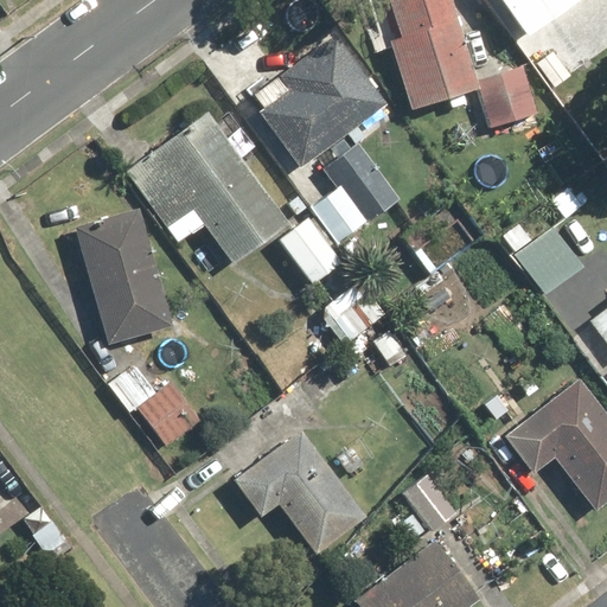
[(447,0),(387,0),(397,37),(390,38),(410,107),(473,89),(447,0)]
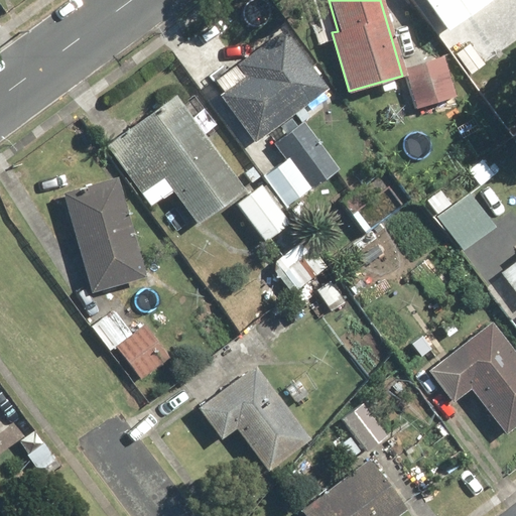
[(419,0),(442,32),(488,0),(419,0)]
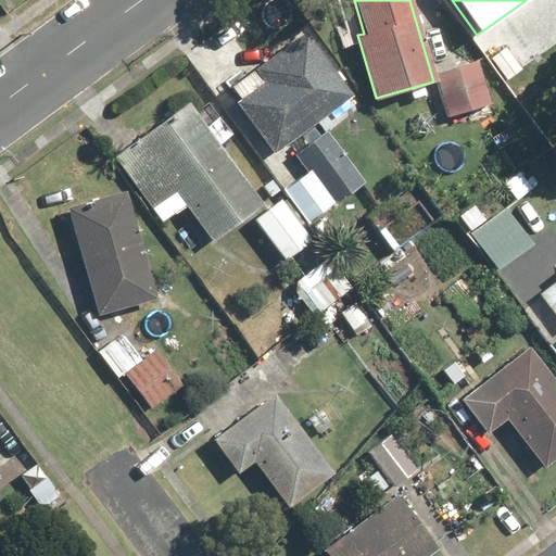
[(290,42),(231,87),(241,99),(237,102),(276,153),(354,93),(331,65),(316,76),(290,42)]
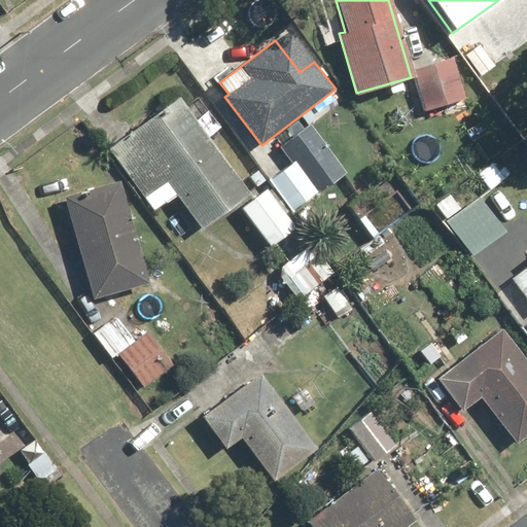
[(453,59),(413,70),(423,110),(464,99),(453,59)]
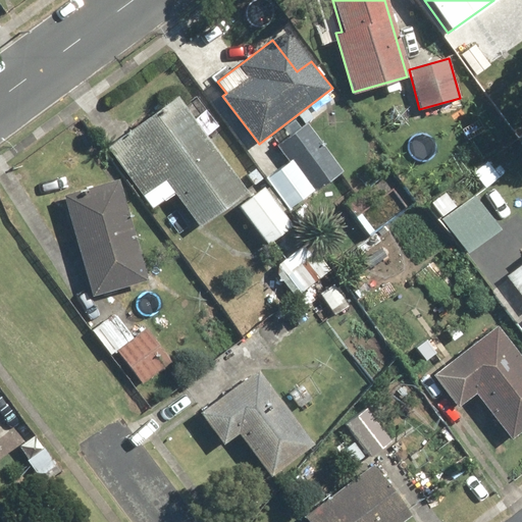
[(114,158),(152,210),(173,195),(197,226),(247,190),(177,96),(127,133),(136,143),(114,158)]
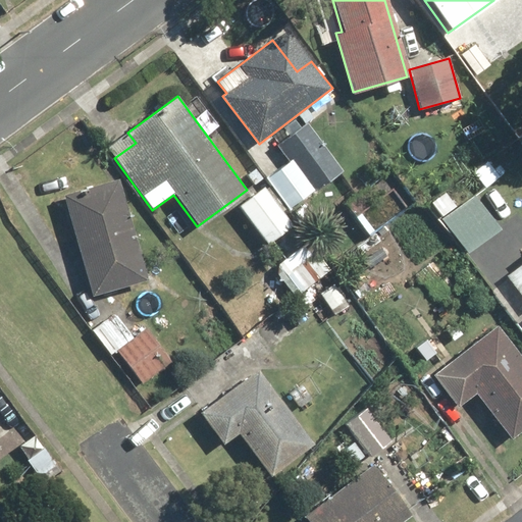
[(305,123),(276,144),(291,162),(267,179),(290,210),(342,172),(305,123)]
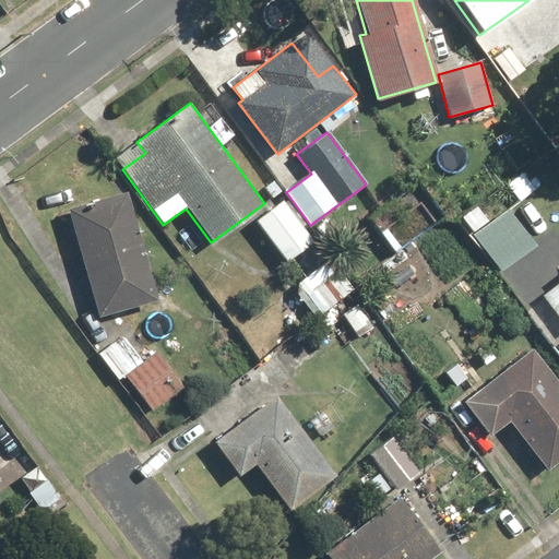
[(123,176),(59,194),(94,317),(158,298),(123,176)]
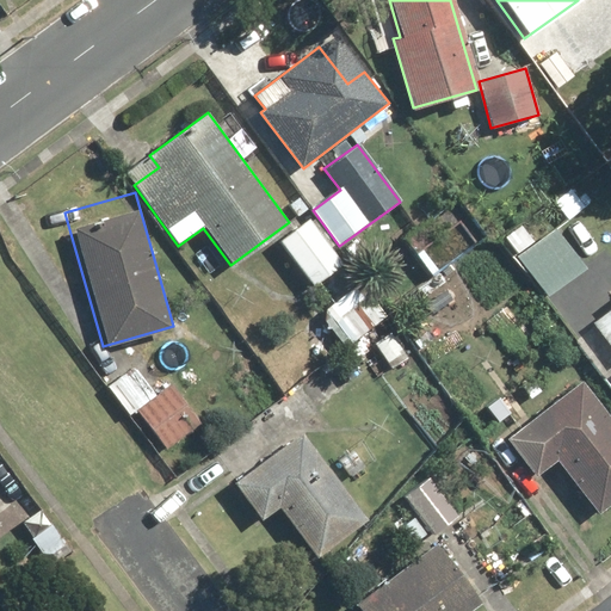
[(480,240),(456,210),(409,247),(433,277),(480,240)]
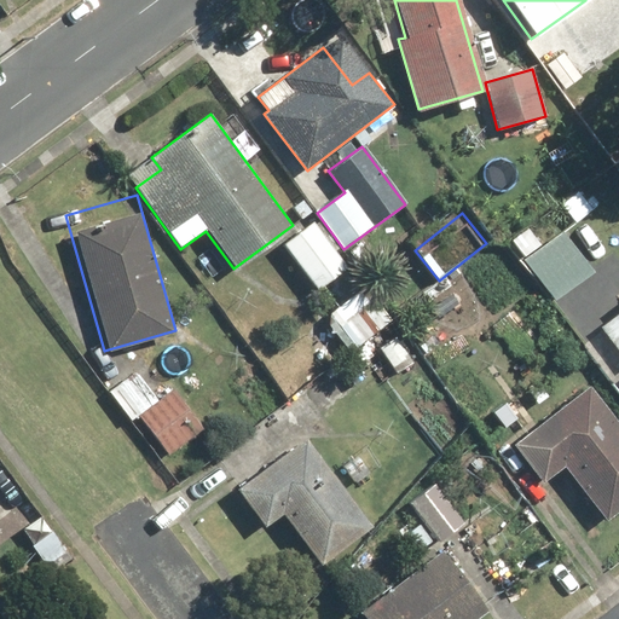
[(313,225),(283,246),(316,291),(346,270),(313,225)]
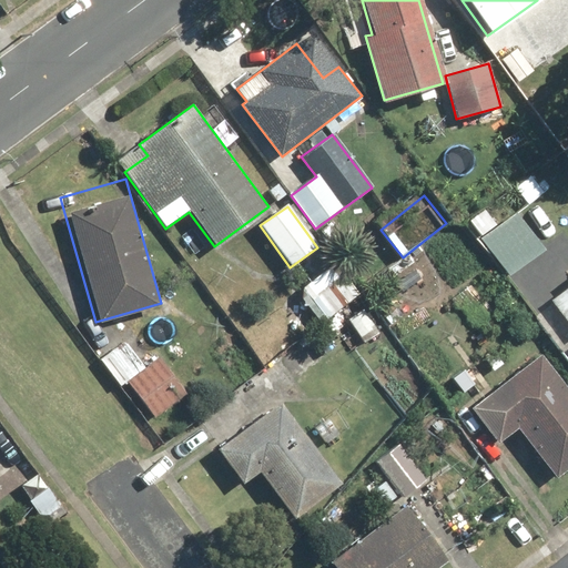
[(514,215),(498,227),(485,211),(468,223),(510,276),(541,252),(514,215)]
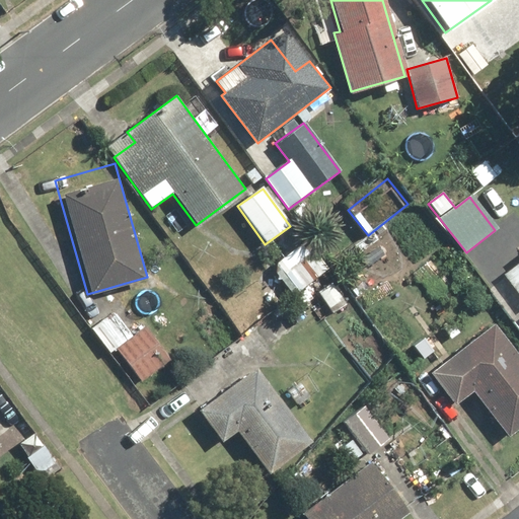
[(307,242),(273,268),(294,296),(328,271),(307,242)]
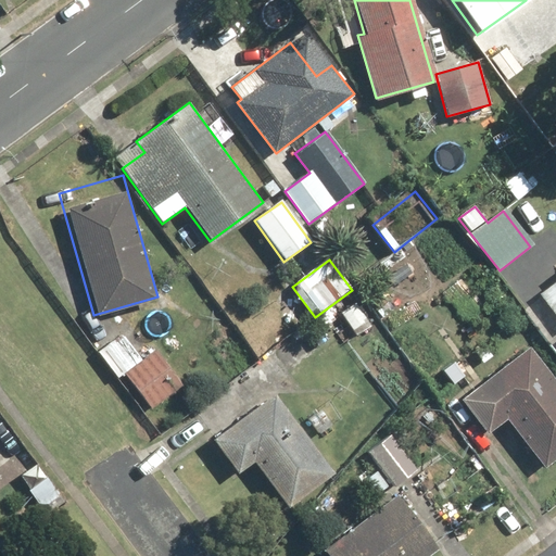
[(555,277),(555,285),(541,298),(555,317),(555,277)]
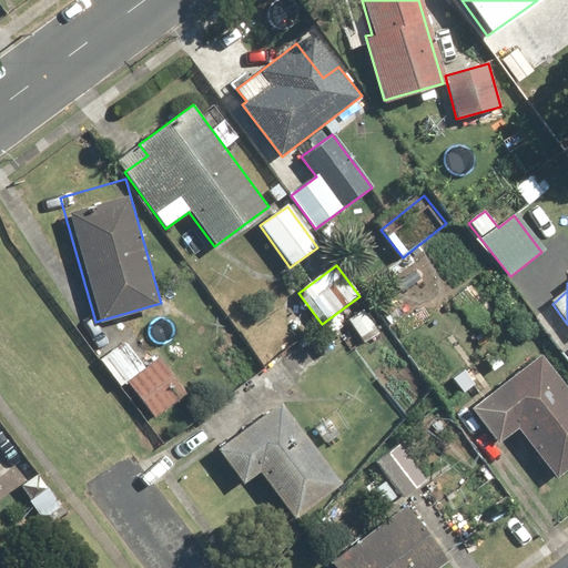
[(101,358),(121,385),(127,382),(153,417),(185,394),(156,356),(142,367),(123,342),(101,358)]
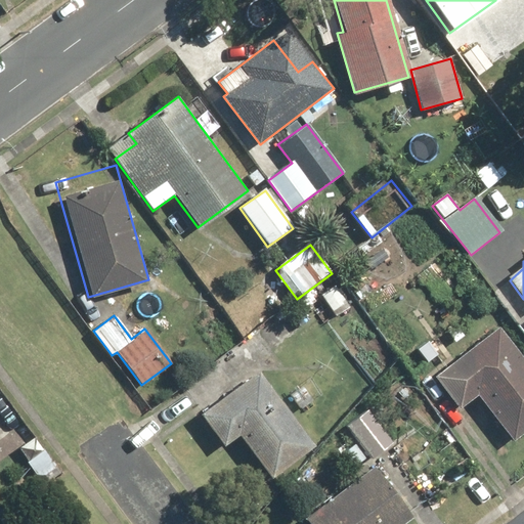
[(434,379),(459,409),(478,394),(513,439),(523,430),(523,362),(496,329),(434,379)]
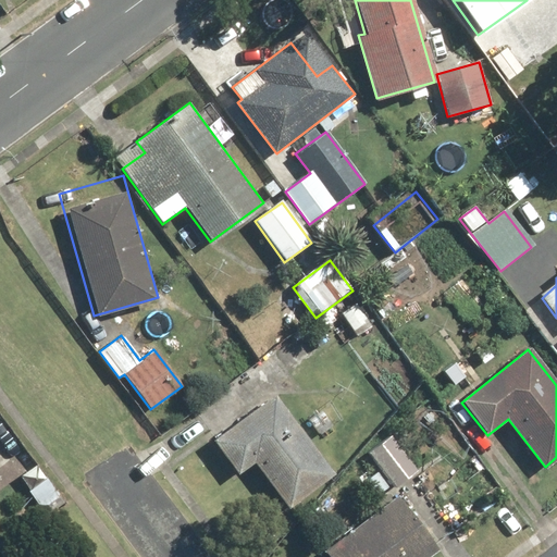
[(213,443),(237,474),(252,462),(287,507),(333,472),(274,396),(213,443)]
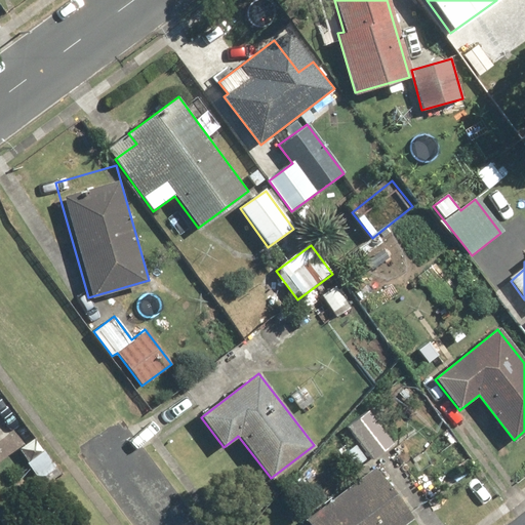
[(346,425),(359,443),(342,455),(353,470),(369,456),(373,461),(394,446),(366,409),(346,425)]
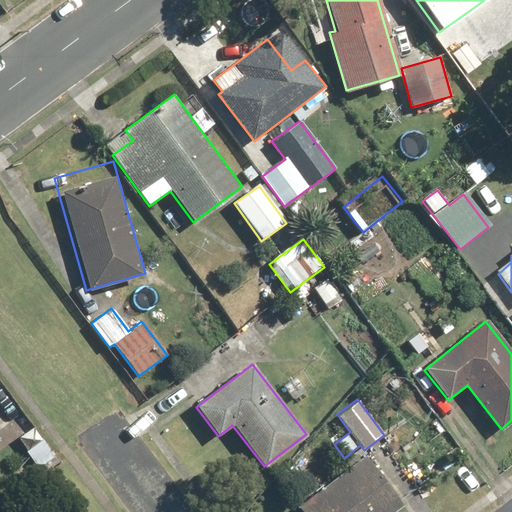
[(46,441),(33,424),(14,439),(26,456),(46,441)]
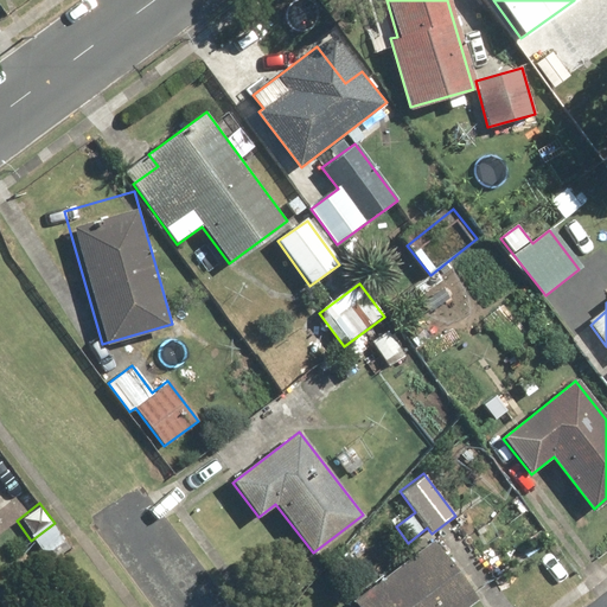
[(462,606),(477,595),(430,540),(355,602),(357,606),(462,606)]
